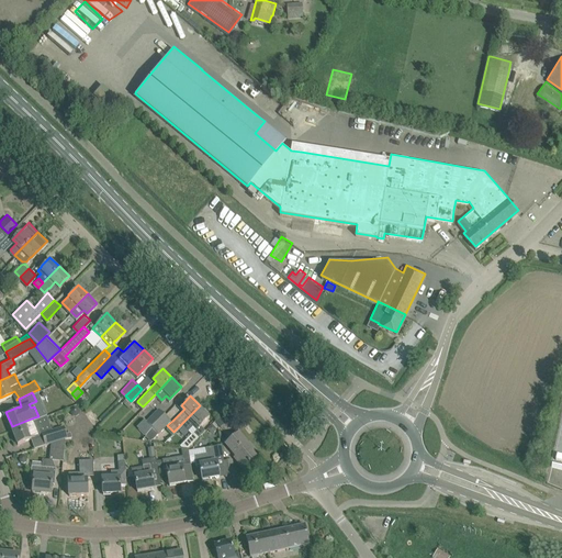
[(74,403),(71,405),(70,410),(72,413),(76,413),(79,411),(80,408),(78,404),(74,403)]
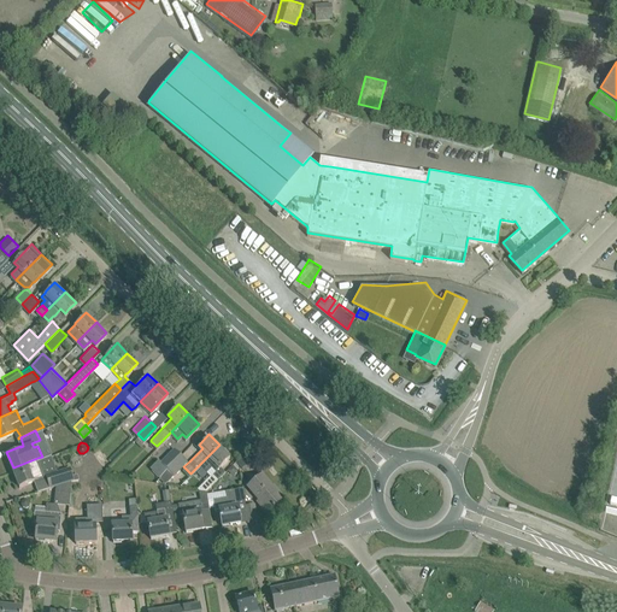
[(206,489),(218,477),(224,470),(218,465),(230,454),(219,445),(200,464),(206,470),(212,465),(216,469),(212,472),(198,487),(199,488),(206,489)]
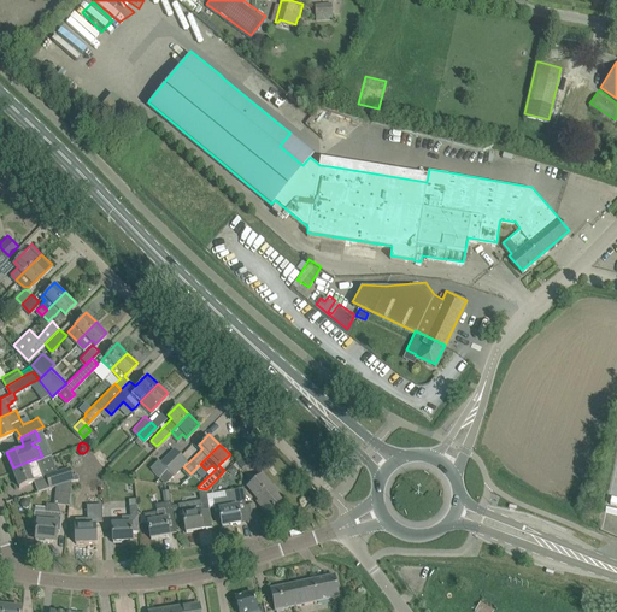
[(168,466),(181,452),(175,446),(160,459),(168,466)]
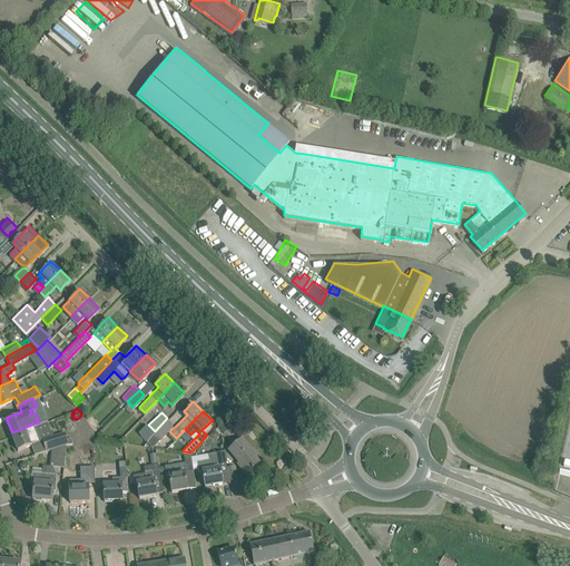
[(160,437),(174,425),(167,418),(155,431),(160,437)]
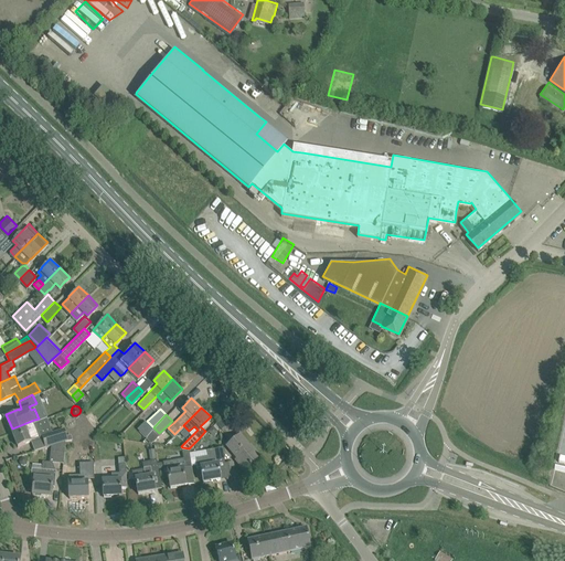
[(228,420),(225,414),(217,422),(221,426),(228,420)]
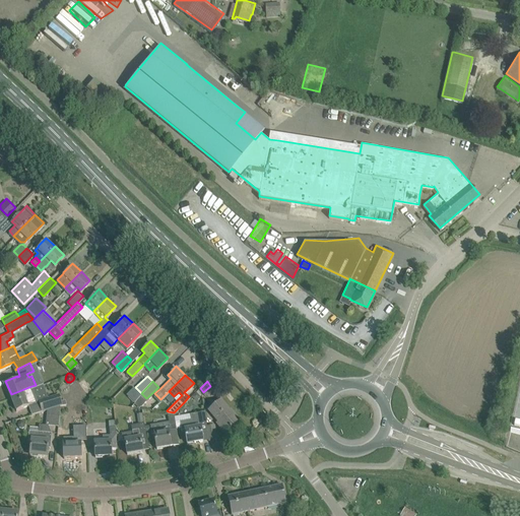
[(133,385),(126,392),(134,400),(141,393),(135,387),(133,385)]
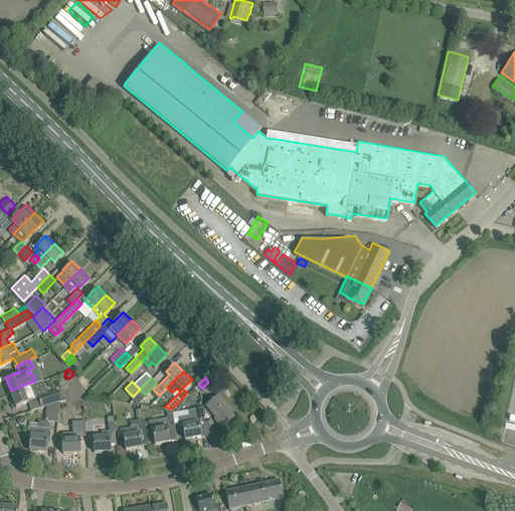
[(27,398),(38,394),(32,382),(31,383),(31,382),(11,390),(16,404),(27,399),(27,398)]
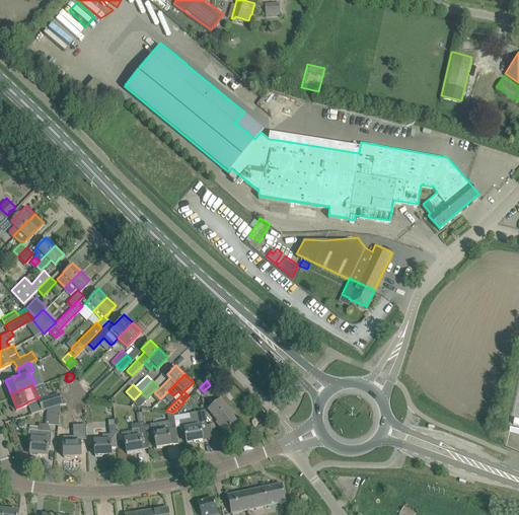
[(61,401),(60,397),(58,392),(39,398),(42,408),(48,407),(60,402),(61,401)]
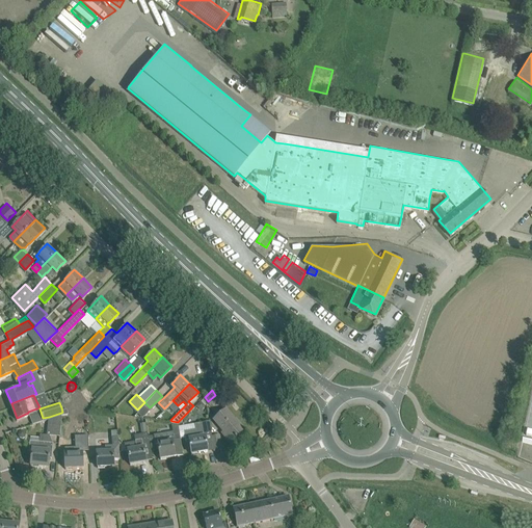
[(144,402),(137,410),(142,415),(150,407),(144,402)]
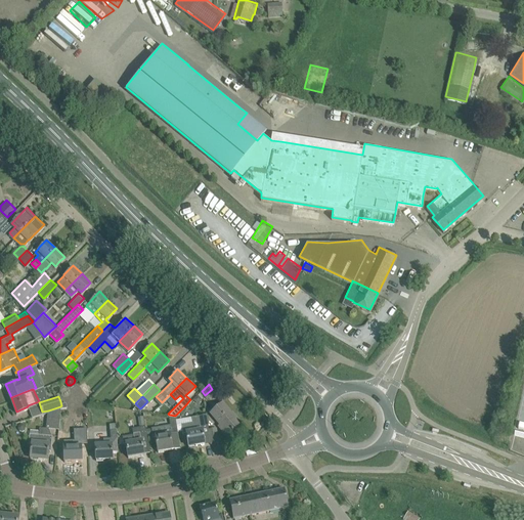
[(234,414),(233,415),(222,400),(211,410),(220,422),(219,423),(226,432),(230,428),(232,430),(233,429),(232,427),(241,421),(234,414)]
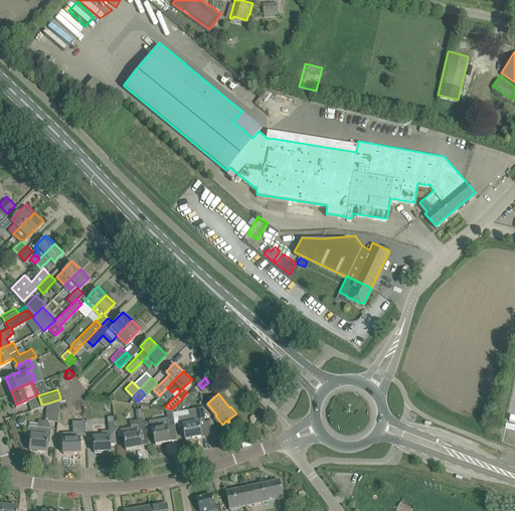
[(58,408),(58,405),(59,399),(47,403),(46,407),(58,408)]
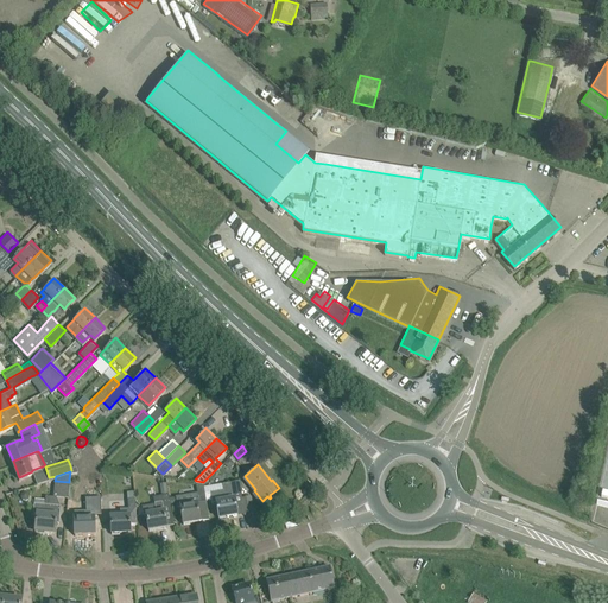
[(234,493),(241,492),(239,477),(222,480),(223,487),(210,489),(213,500),(215,499),(219,515),(238,512),(234,493)]
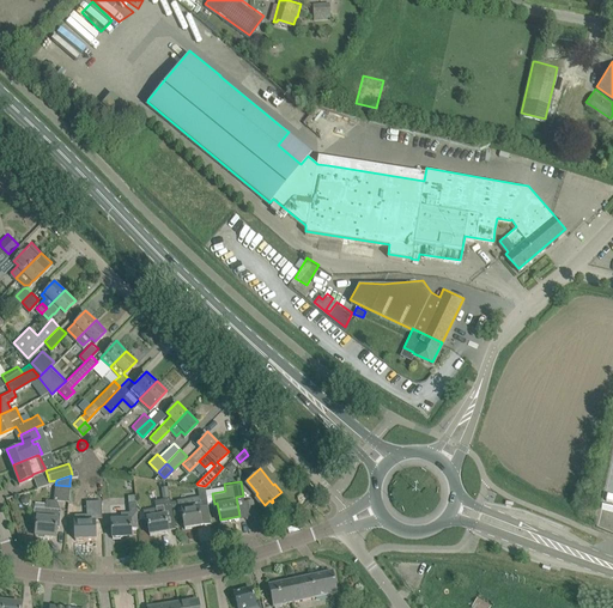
[(205,487),(205,486),(198,485),(199,493),(177,498),(178,505),(178,508),(181,508),(182,514),(184,526),(202,522),(201,522),(200,515),(198,504),(207,503),(206,490),(205,487)]
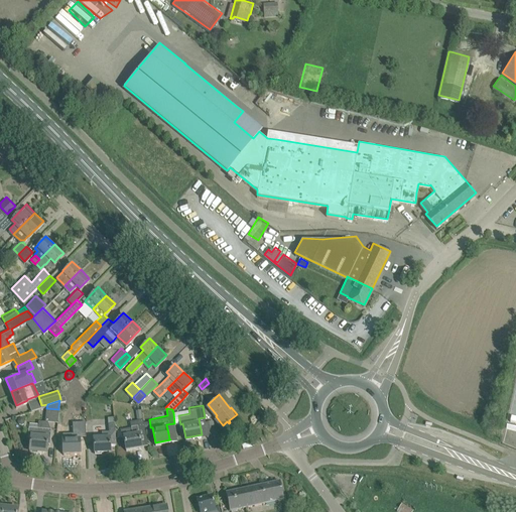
[(145,426),(143,420),(143,417),(138,418),(136,418),(130,419),(131,424),(120,426),(121,433),(123,433),(124,437),(126,448),(141,444),(139,433),(146,432),(145,426)]
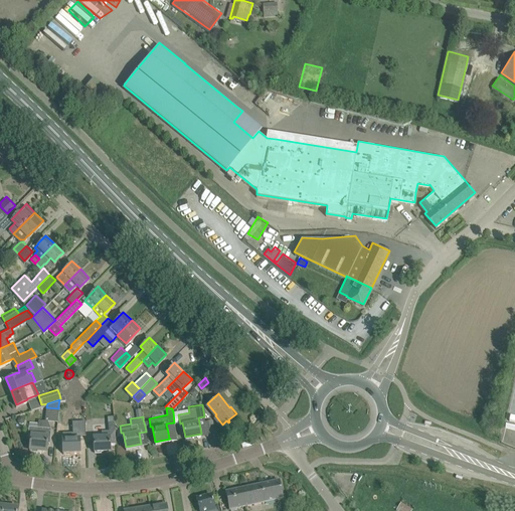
[(29,448),(46,450),(47,437),(49,437),(50,427),(47,418),(38,417),(38,420),(29,419),(29,424),(28,424),(28,434),(30,435),(29,448)]
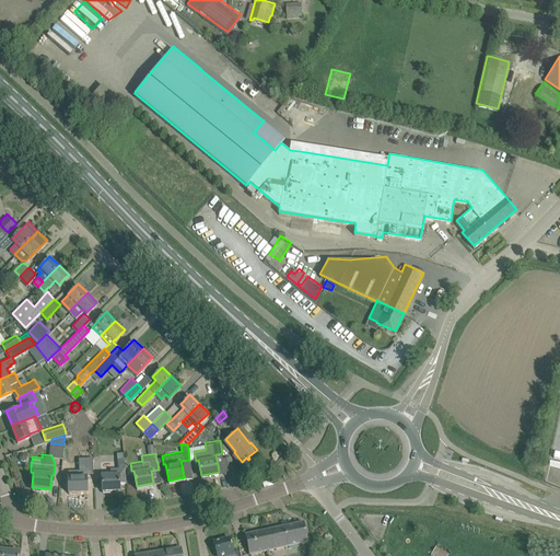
[(86,489),(86,478),(85,472),(93,471),(92,455),(79,456),(80,466),(68,466),(69,490),(86,489)]
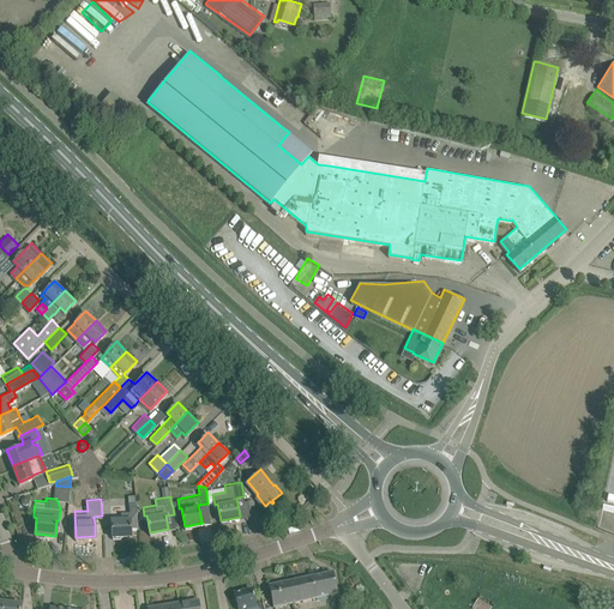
[(253,499),(244,500),(247,516),(256,514),(253,499)]
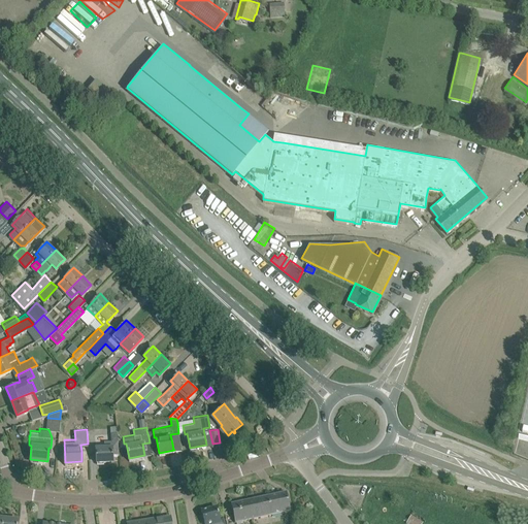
[(104,446),(96,446),(96,451),(96,461),(105,460),(112,460),(112,453),(119,453),(118,443),(117,431),(110,431),(111,439),(104,439),(104,446)]
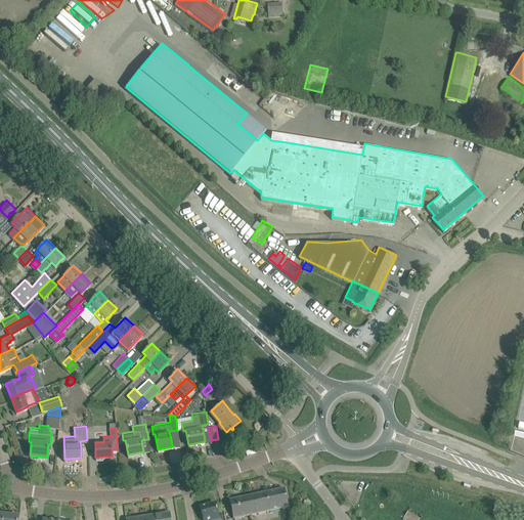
[(250,512),(260,510),(288,505),(284,486),(246,494),(250,512)]
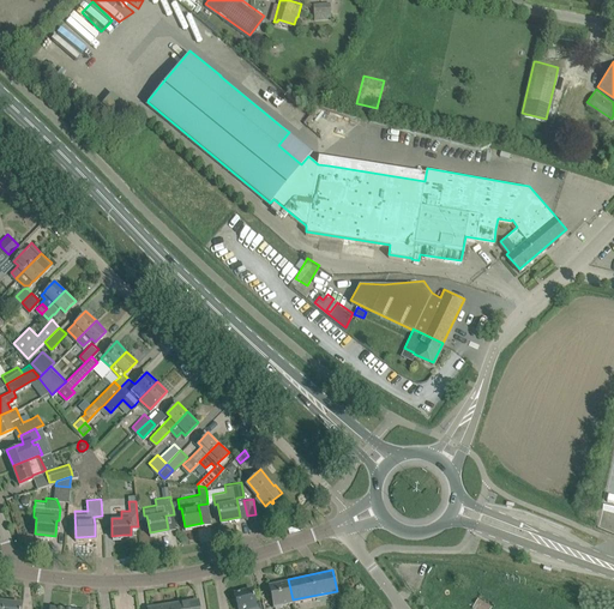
[(274,604),(293,600),(288,579),(269,583),(274,604)]
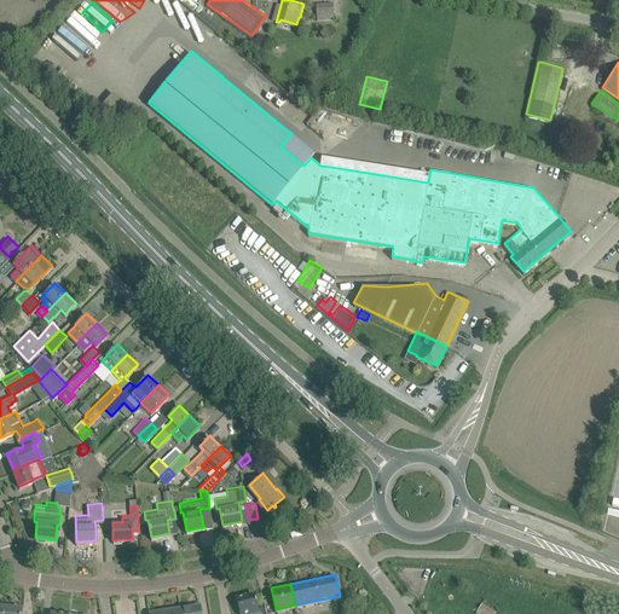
[(258,603),(256,603),(254,591),(236,596),(241,613),(259,613),(264,613),(261,603),(258,603)]
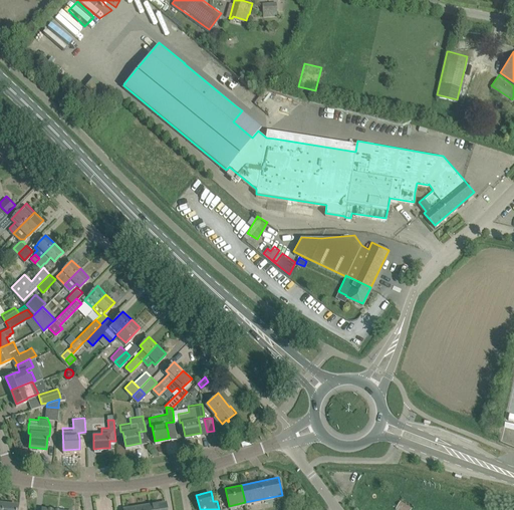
[(408,509),(412,505),(401,498),(395,506),(397,508),(396,509),(408,509)]
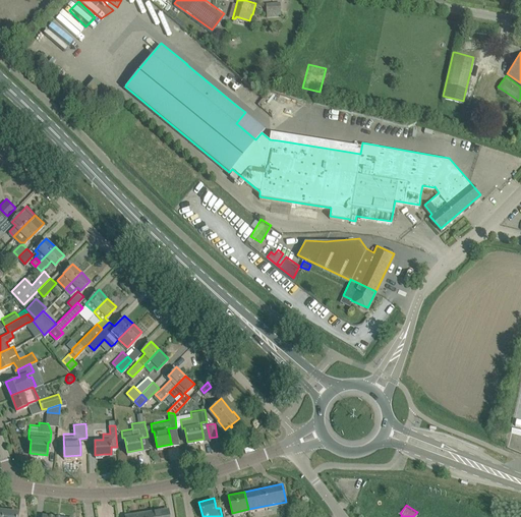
[(169,516),(168,508),(153,510),(153,516),(169,516)]
